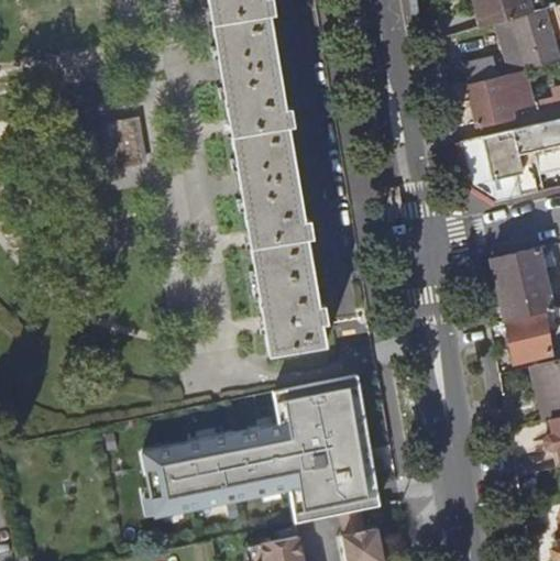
[(209,0),(210,6),(212,22),(219,57),(223,81),(229,117),(232,133),(238,168),(243,195),(249,228),(252,245),(263,314),(271,356),(329,347),(325,326),(331,325),(328,307),(322,308),(310,241),(316,240),(313,221),(307,222),(292,130),(297,129),(294,111),(288,112),(272,14),(277,14),(274,0),(209,0)]
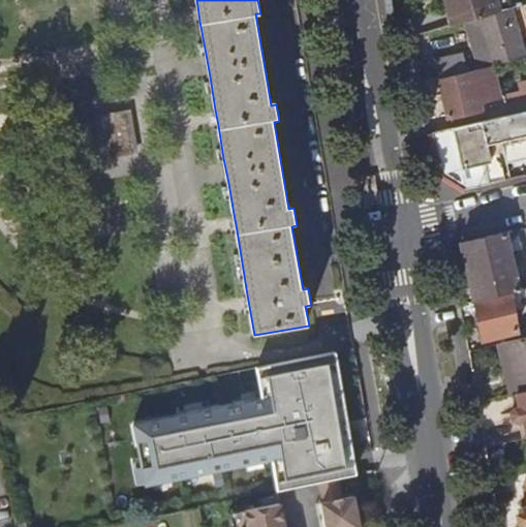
[(453,5),(458,24),(469,20),(502,10),(499,0),(455,0),(456,4),(453,5)]
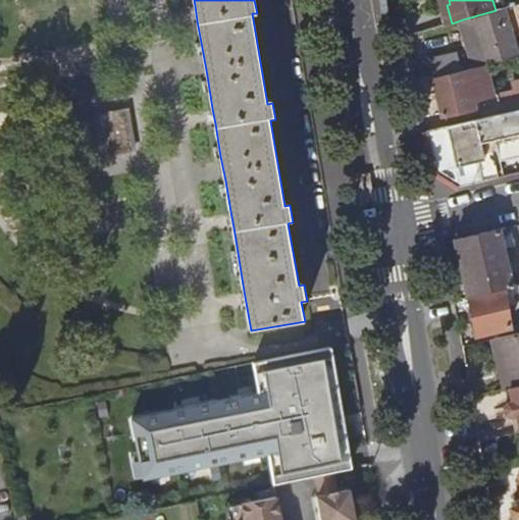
[(463,19),(476,67),(490,63),(518,57),(518,24),(514,5),(496,10),(463,19)]
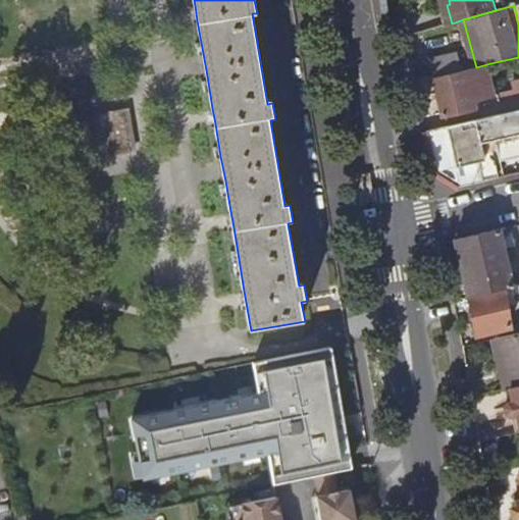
[(433,58),(437,76),(464,69),(460,52),(433,58)]
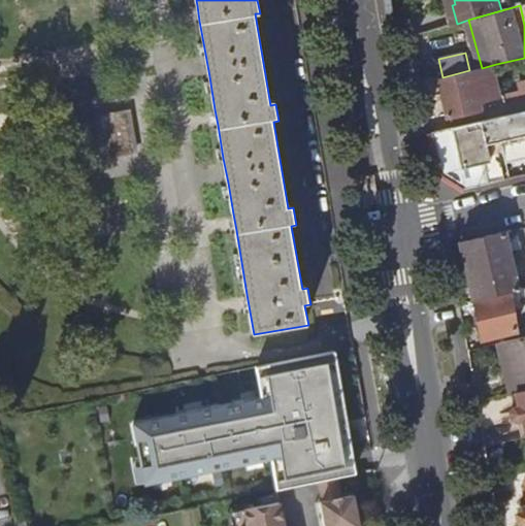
[(443,77),(440,77),(451,116),(484,108),(482,98),(503,93),(496,64),(482,68),(469,70),(443,77)]
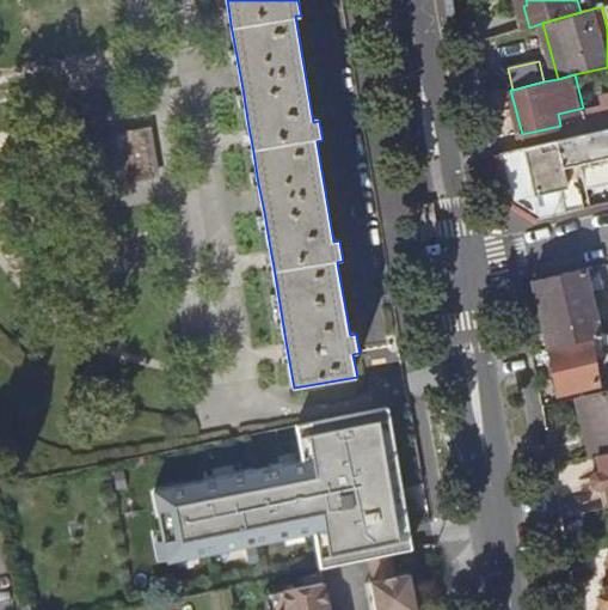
[(588,109),(594,132),(607,128),(607,103),(606,104),(588,109)]
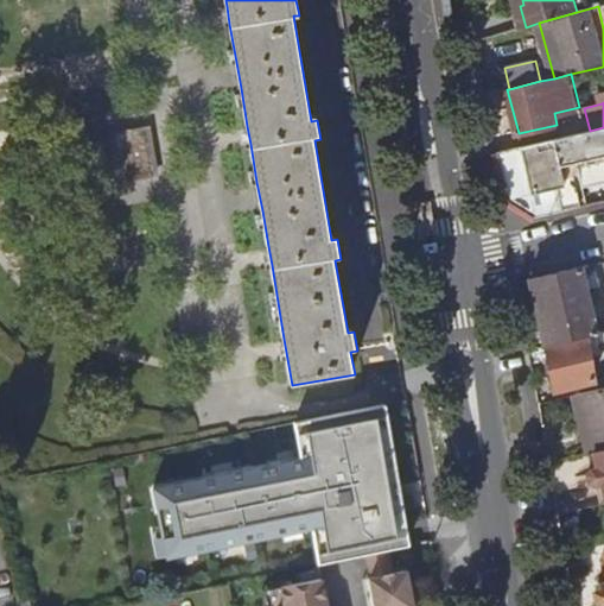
[(146,121),(107,143),(127,180),(166,157),(146,121)]
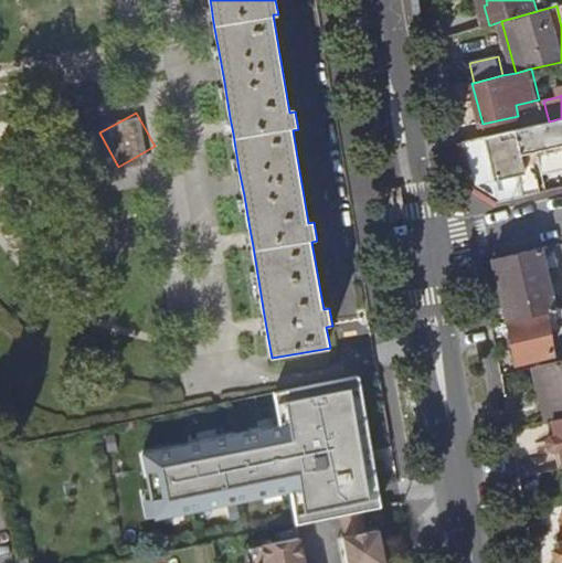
[(466,140),(477,182),(504,200),(527,194),(525,182),(542,179),(537,150),(541,149),(547,171),(561,168),(561,118),(549,121),(466,140)]
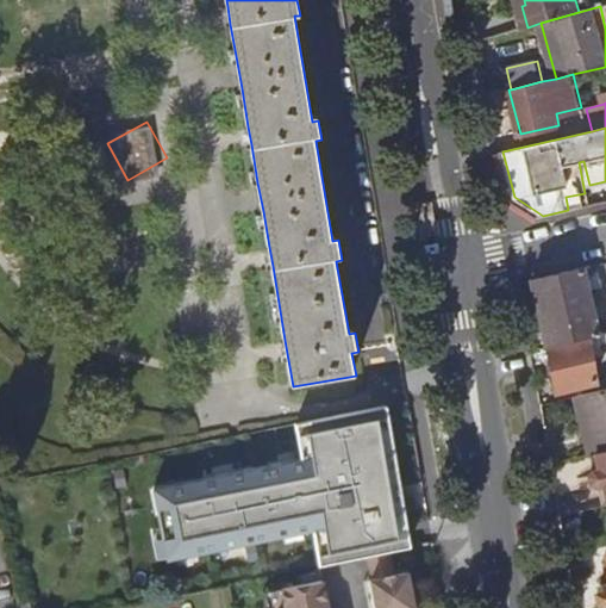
[(537,279),(551,345),(553,345),(603,333),(593,287),(605,284),(601,272),(598,272),(595,265),(537,279)]
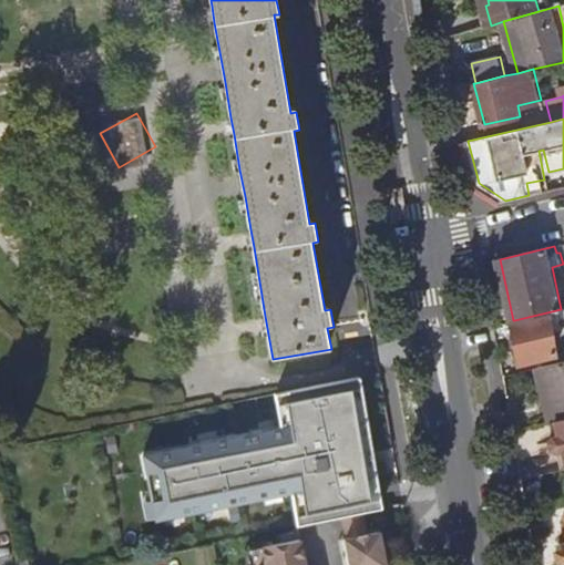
[(514,320),(522,362),(559,356),(555,332),(563,330),(563,325),(562,319),(563,319),(563,308),(561,309),(514,320)]
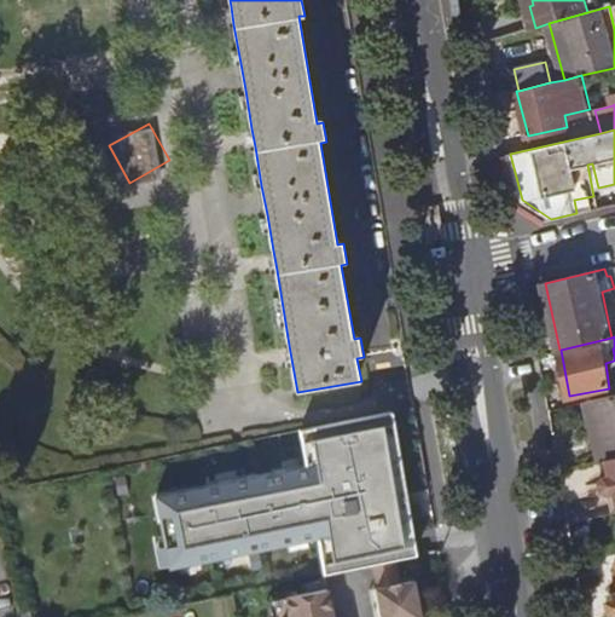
[(614,393),(589,401),(602,459),(608,457),(614,455),(614,393)]
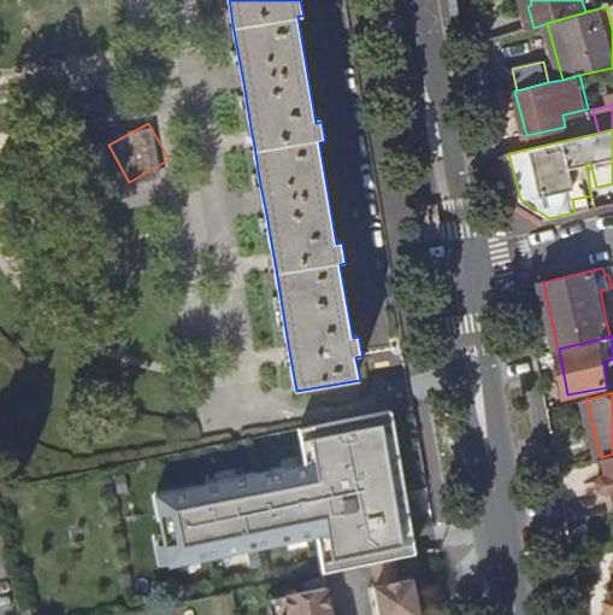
[(428,550),(399,406),(306,425),(312,457),(158,488),(174,567),(320,538),(328,570),(375,562),(398,557),(428,550)]
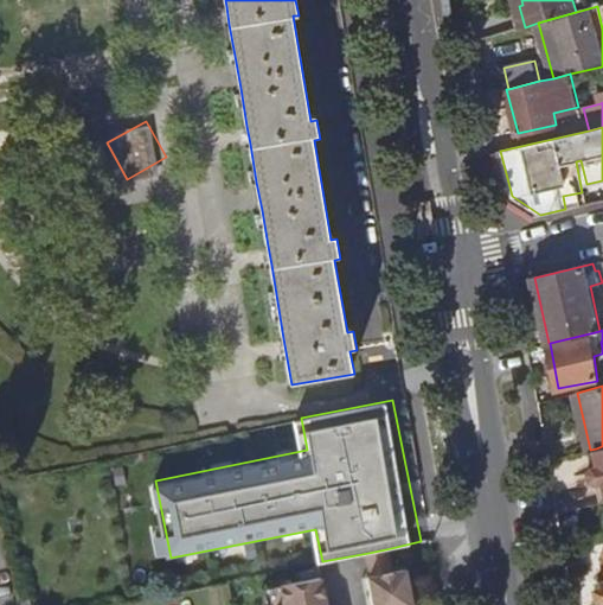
[(602,446),(596,449),(601,465),(596,466),(591,472),(592,479),(600,482),(602,482),(602,446)]
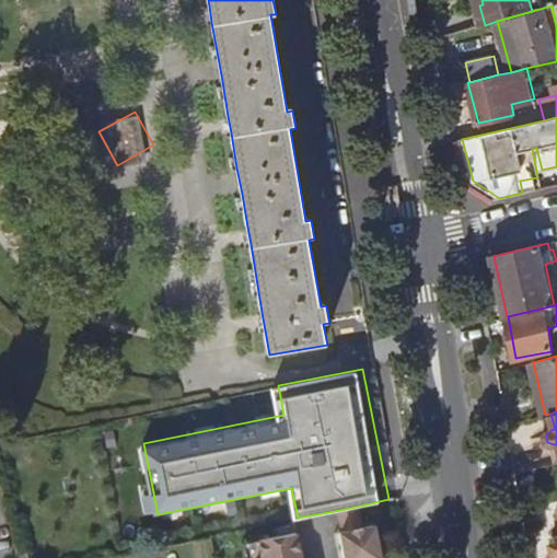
[(340,510),(344,532),(366,527),(361,506),(340,510)]
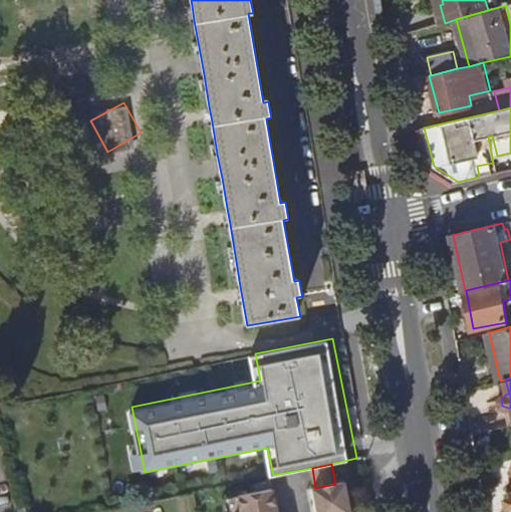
[(319,511),(351,511),(346,482),(335,484),(315,488),(319,511)]
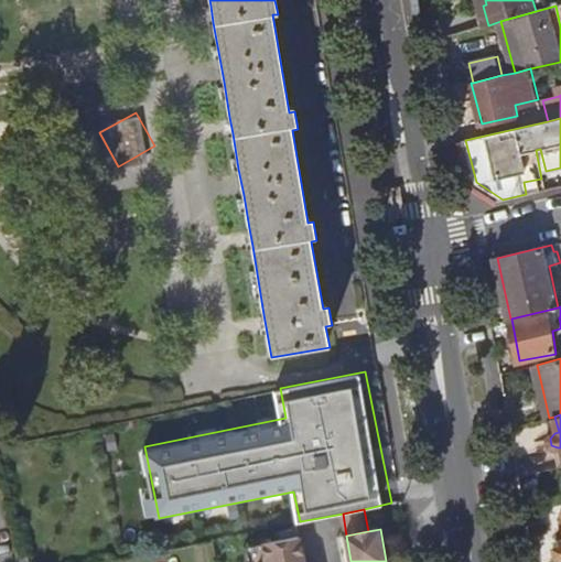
[(306,561),(315,561),(311,533),(302,536),(306,561)]
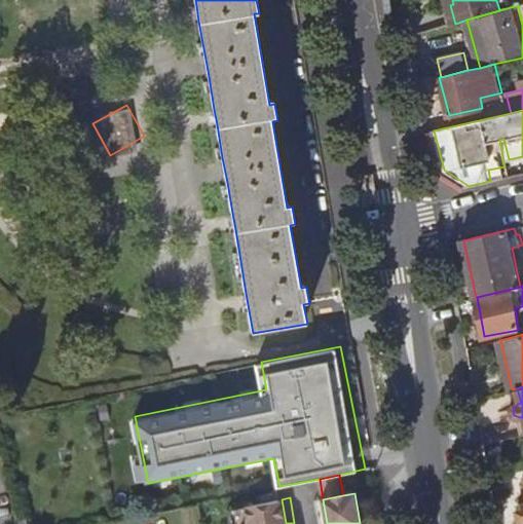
[(286,523),(282,499),(246,506),(249,523),(286,523)]
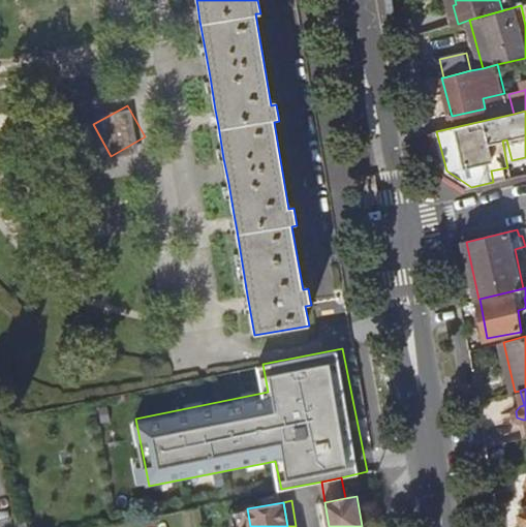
[(322,526),(329,526),(325,502),(318,504),(322,526)]
